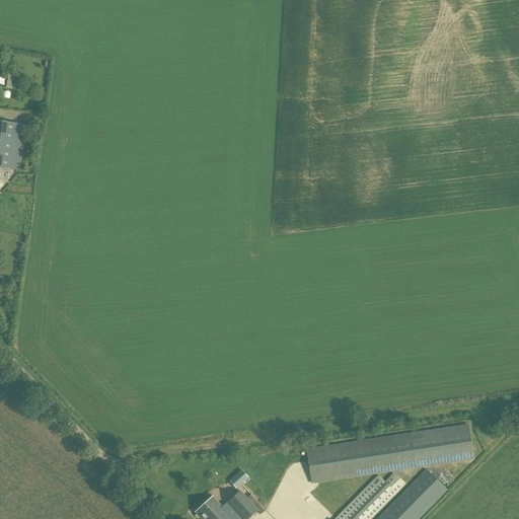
[(0,141),(23,145),(26,125),(0,121),(0,141)]
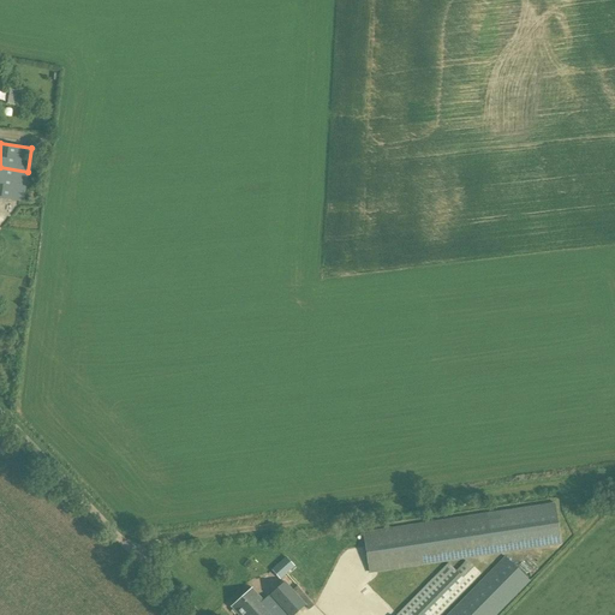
[(0,198),(23,202),(28,172),(0,167),(0,198)]
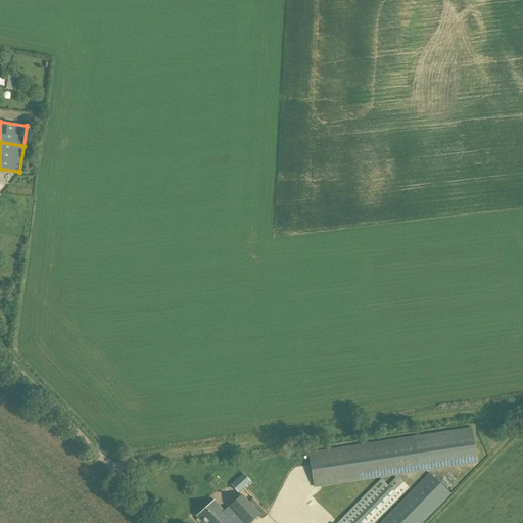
[(314,485),(418,469),(478,461),(473,429),(414,436),(308,453),(314,485)]
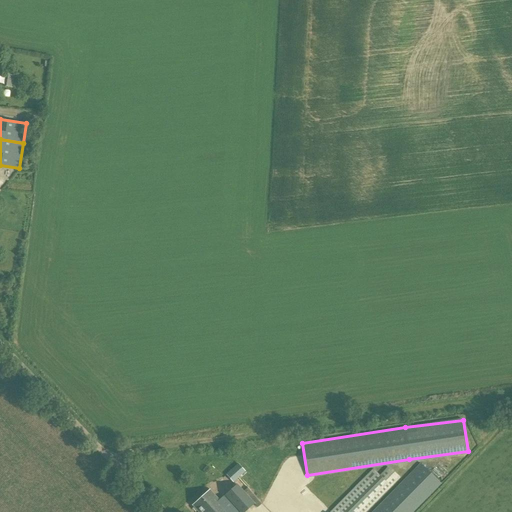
[(414,511),(442,484),(420,462),(371,511),(414,511)]
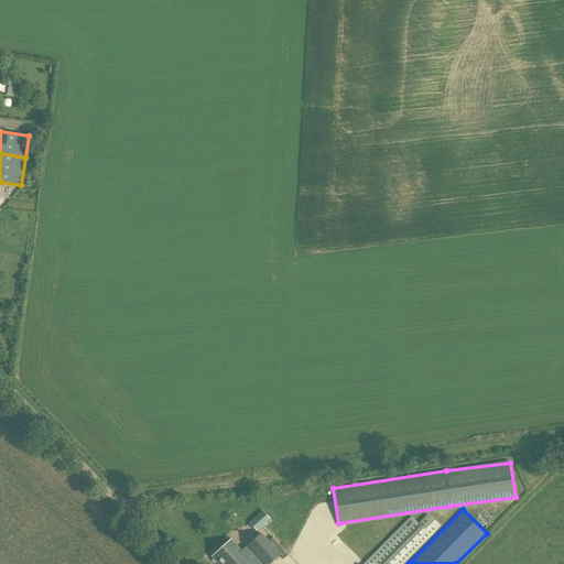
[(249,523),(257,532),(271,520),(262,510),(249,523)]
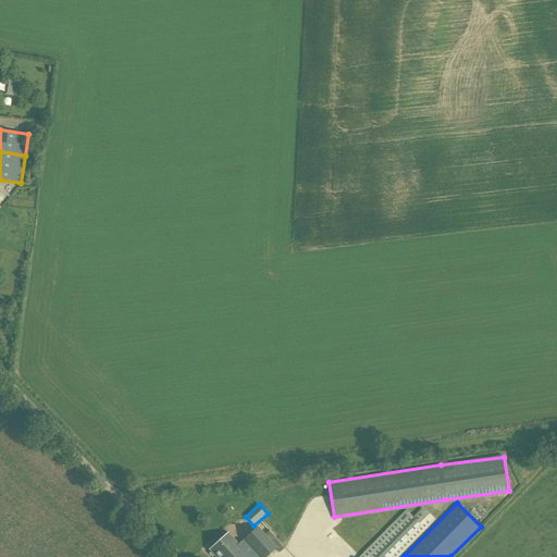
[(398,556),(435,520),(423,507),(413,517),(406,510),(359,556),(398,556)]
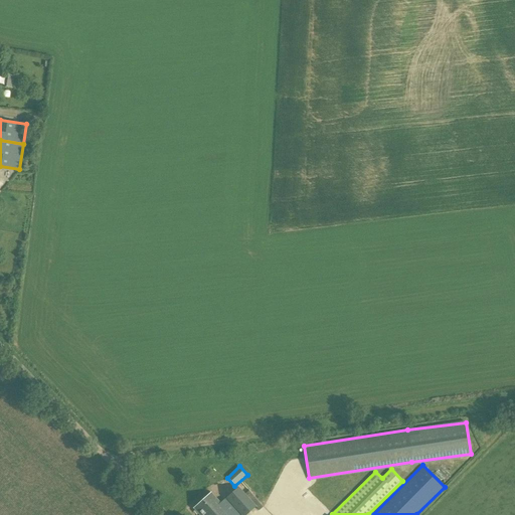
[(238,486),(234,490),(226,498),(231,504),(241,514),(246,514),(256,506),(261,503),(252,494),(248,498),(238,486)]
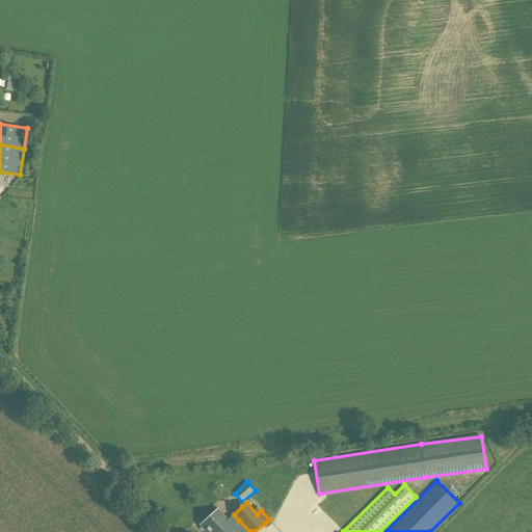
[(239,521),(234,514),(228,520),(218,509),(200,525),(206,531),(224,531),(232,526),(233,527),(239,521)]
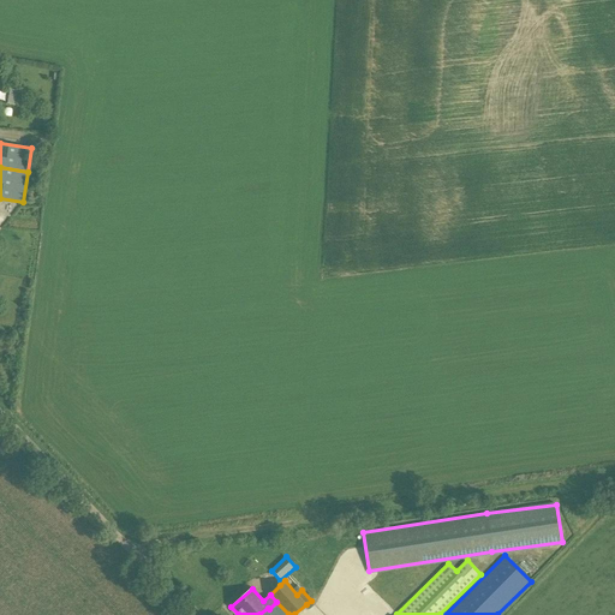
[(288,614),(276,602),(269,609),(268,608),(260,614),(288,614)]
